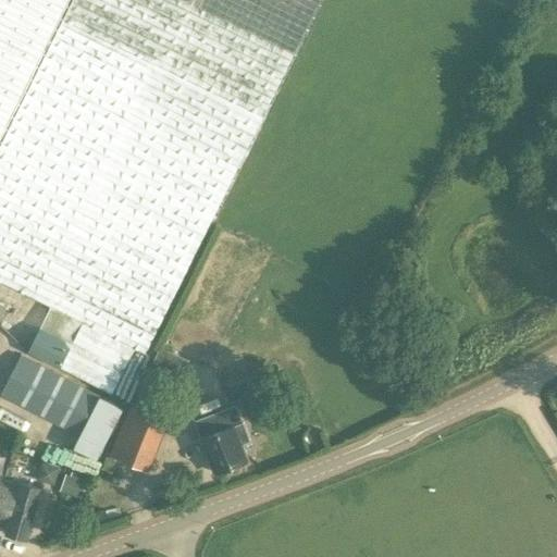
[(0,0),(0,137),(0,138),(67,0),(0,0)]
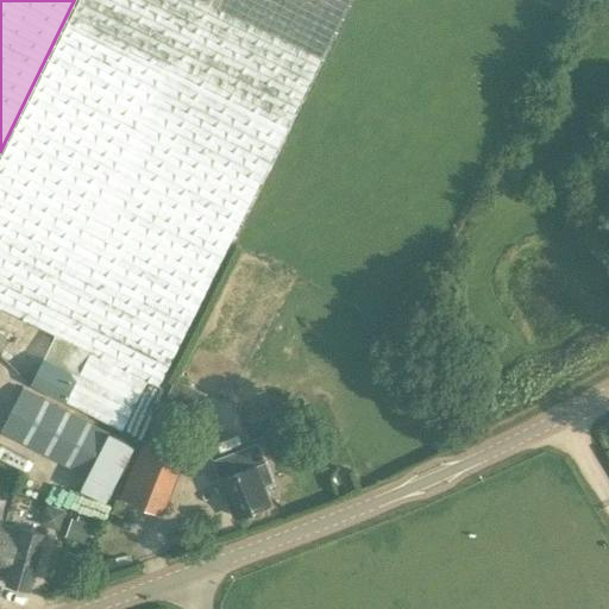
[(0,308),(55,336),(30,384),(66,402),(90,353),(158,387),(243,217),(350,0),(79,0),(60,41),(0,158),(0,308)]
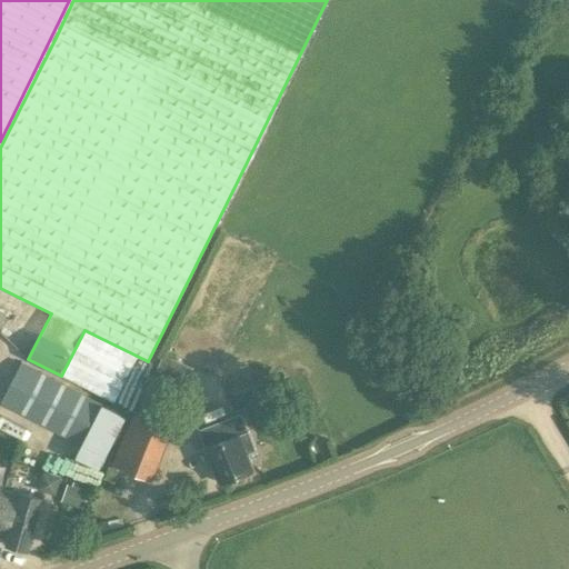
[(125,418),(101,406),(102,403),(21,361),(0,400),(0,402),(80,445),(73,458),(97,470),(125,418)]
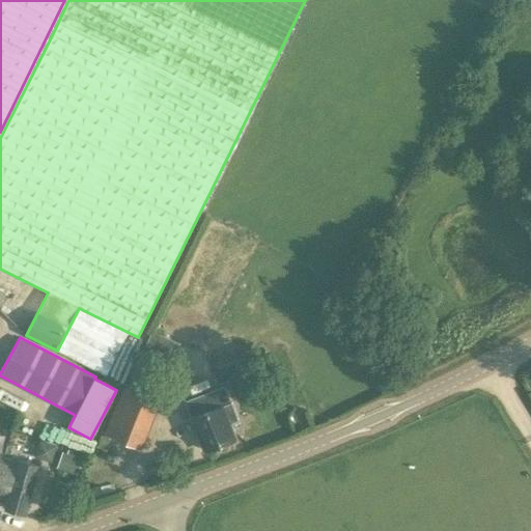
[(144,347),(142,346),(127,384),(143,391),(154,366),(139,360),(144,347)]
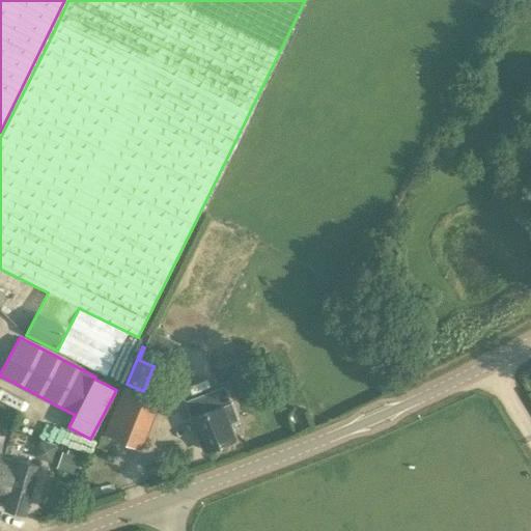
[(141,449),(160,402),(122,387),(104,435),(141,449)]
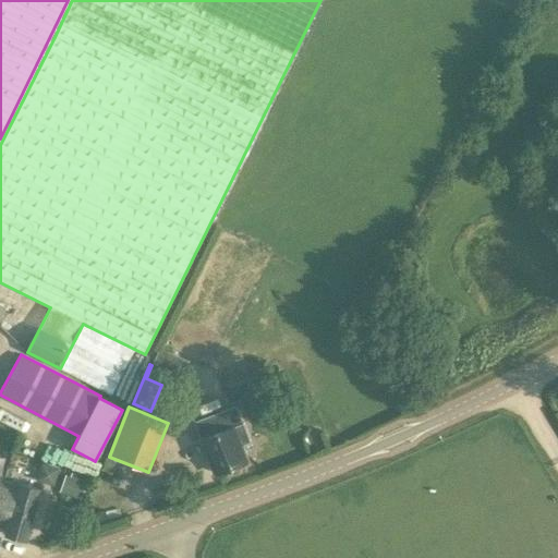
[(226,410),(194,422),(208,458),(210,457),(217,473),(246,461),(240,446),(251,441),(243,423),(233,427),(226,410)]
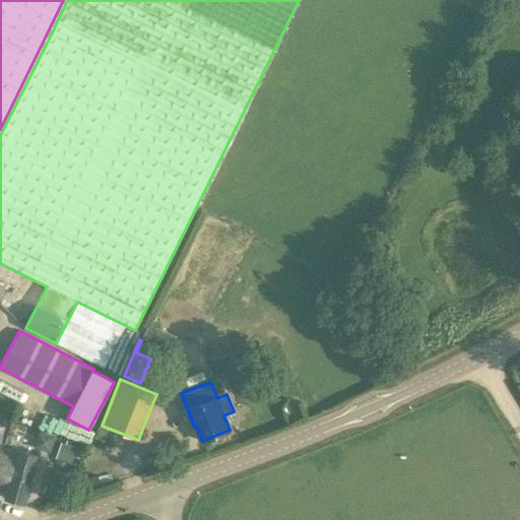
[(39,433),(35,447),(51,451),(54,438),(39,433)]
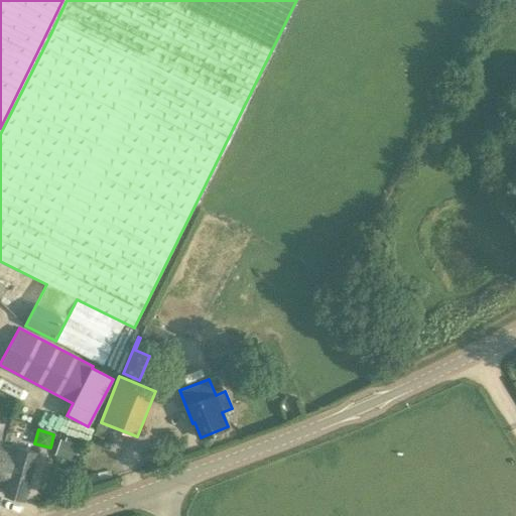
[(65,441),(60,440),(55,455),(75,461),(81,443),(66,438),(65,441)]
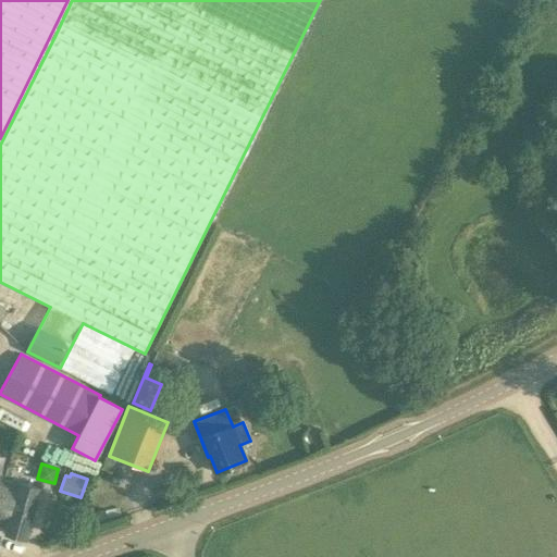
[(26,539),(41,489),(20,482),(19,485),(2,481),(0,486),(0,524),(7,527),(5,533),(26,539)]
